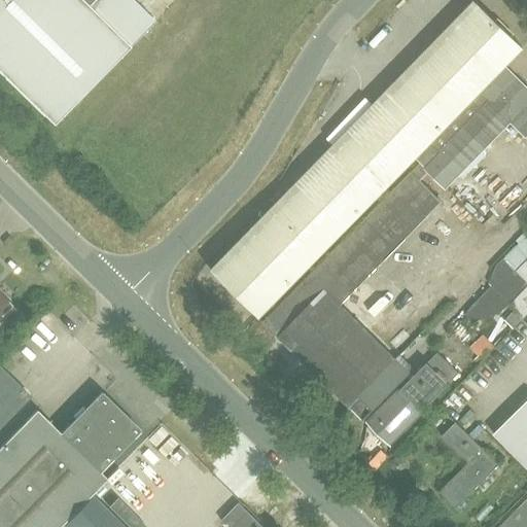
[(0,0),(0,72),(54,126),(130,47),(89,6),(94,0),(0,0)]
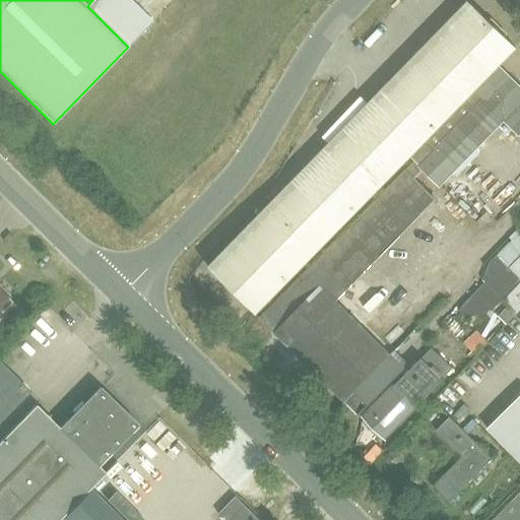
[(474,6),(287,197),(329,239),(516,47),(474,6)]
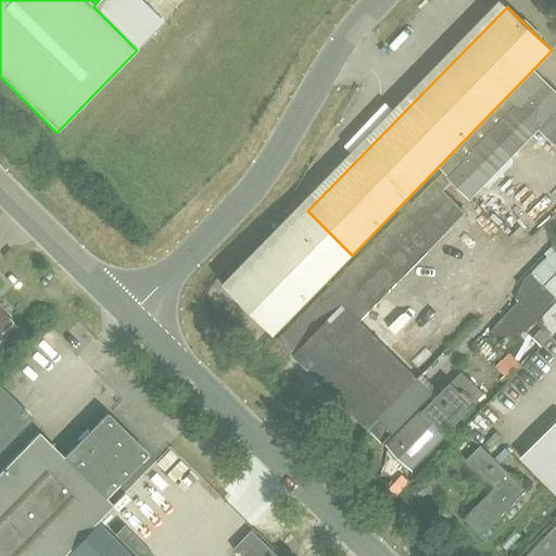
[(555,135),(492,199),(530,237),(555,211),(555,135)]
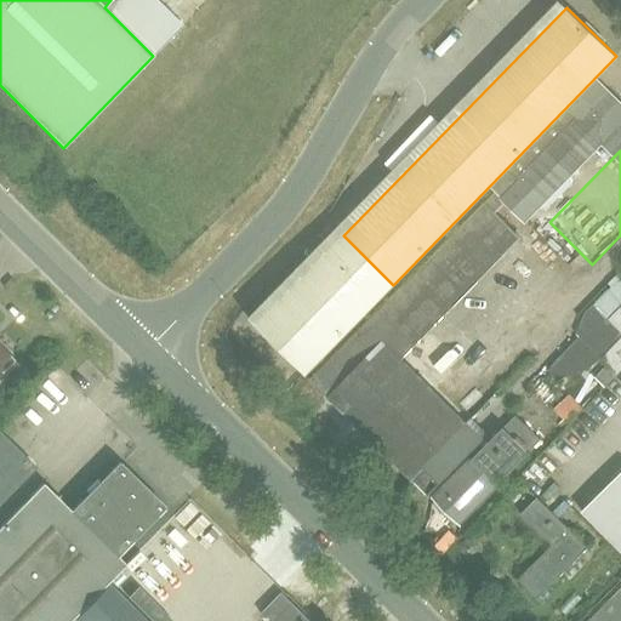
[(522,238),(495,212),(485,204),(484,201),(311,380),(411,479),(466,423),(402,360),(522,238)]
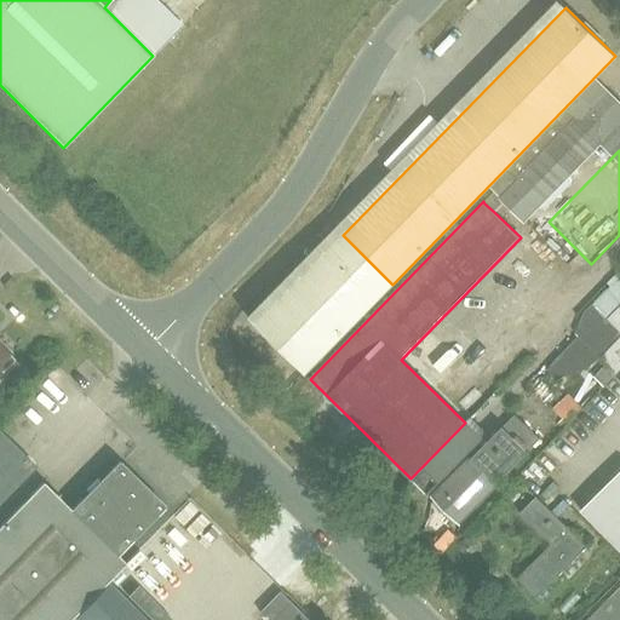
[(305,373),(392,285),(343,235),(256,325),(305,373)]
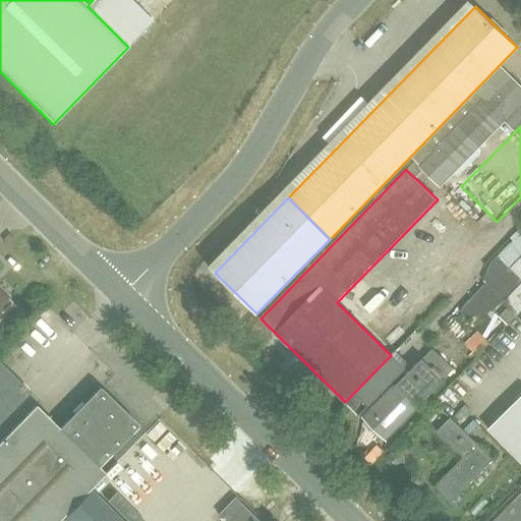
[(490,264),(483,279),(487,282),(506,300),(511,305),(500,317),(508,325),(520,310),(520,231),(512,241),(500,253),(500,254),(490,264)]
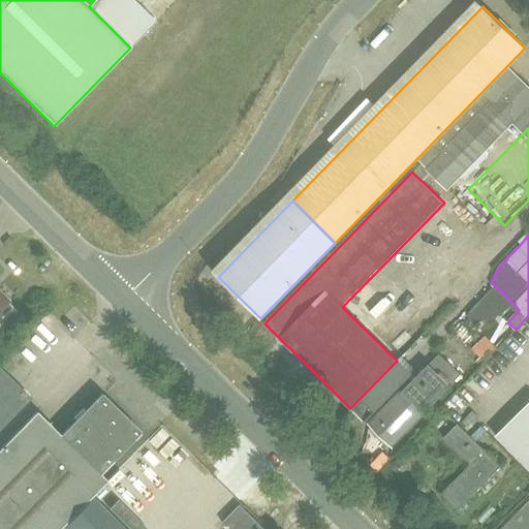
[(0,322),(14,308),(8,303),(9,302),(0,291),(0,322)]
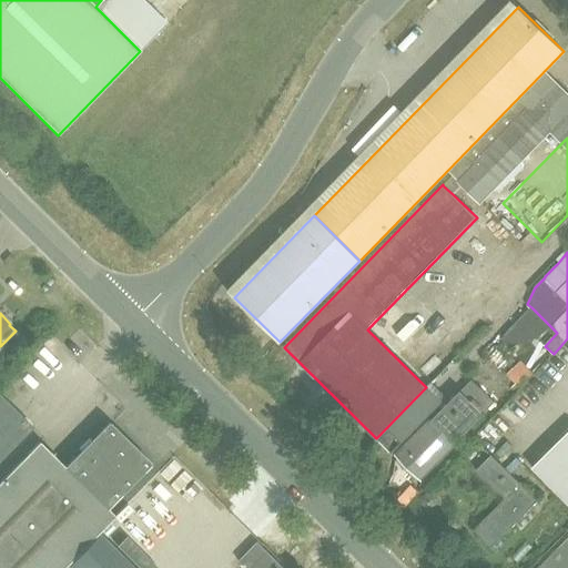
[(506,375),(524,392),(538,377),(520,361),(506,375)]
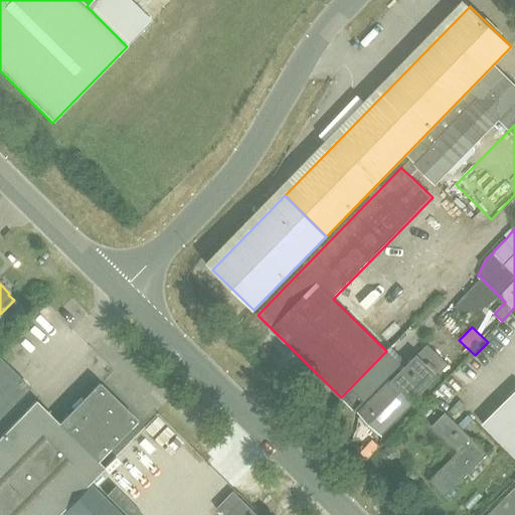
[(427,345),(418,355),(360,413),(381,434),(449,365),(427,345)]
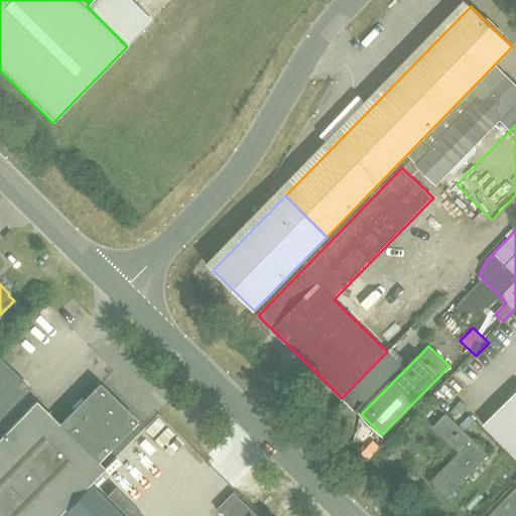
[(387,352),(342,398),(356,411),(401,366),(387,352)]
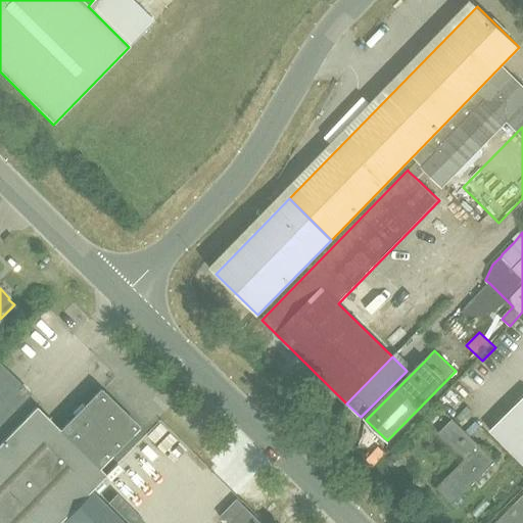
[(0,364),(0,423),(17,406),(29,394),(0,364)]
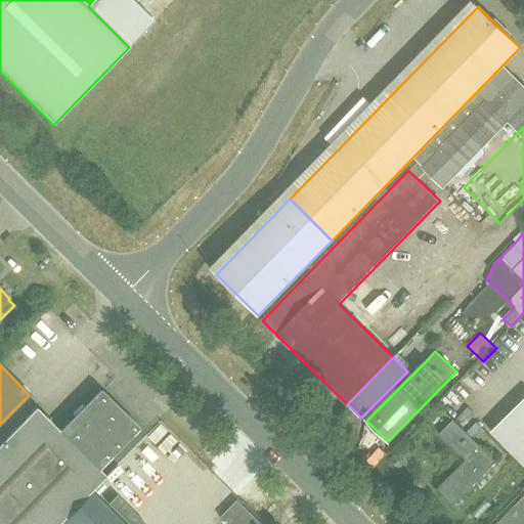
[(36,407),(25,419),(0,443),(0,523),(58,523),(61,521),(90,492),(99,483),(105,476),(98,470),(139,429),(100,390),(59,431),(36,407)]
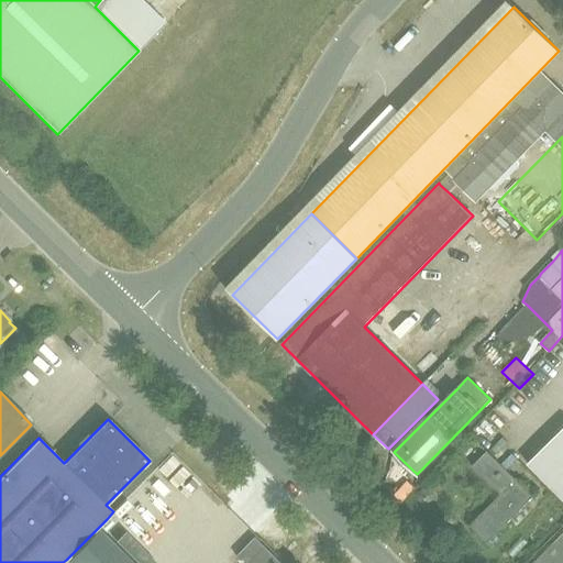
[(562,429),(527,465),(562,500),(562,429)]
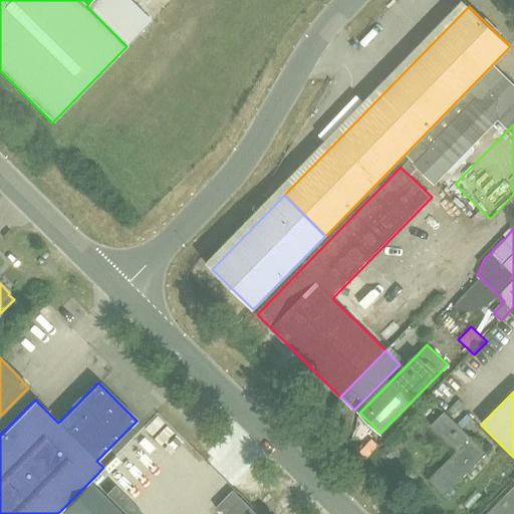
[(446,496),(488,454),(446,412),(432,426),(459,452),(430,481),(446,496)]
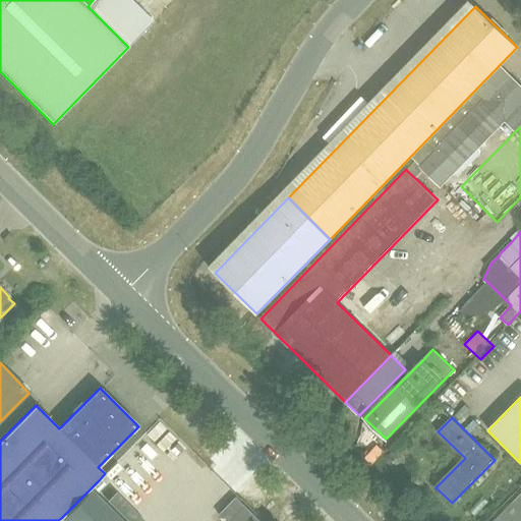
[(387,457),(387,463),(391,467),(396,467),(400,463),(400,457),(397,453),(391,453),(387,457)]
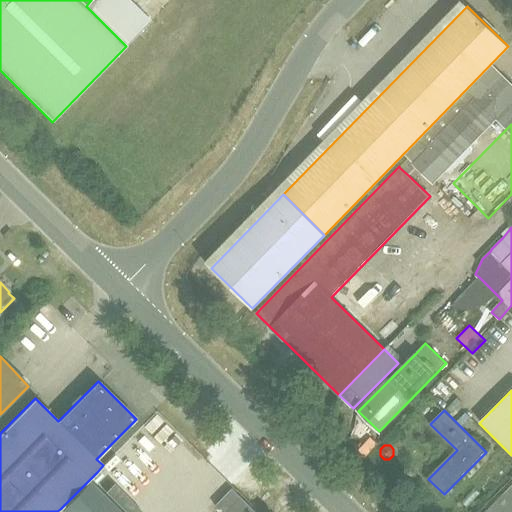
[(60,509),(57,511),(120,511),(88,481),(60,509)]
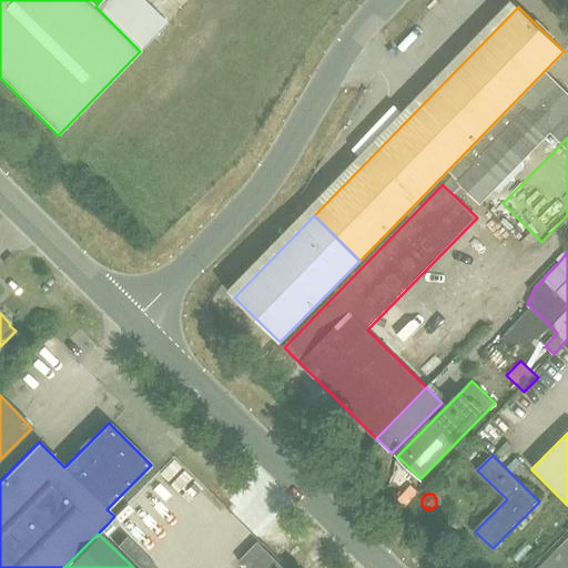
[(567,567),(567,540),(549,560),(550,561),(543,567),(567,567)]
